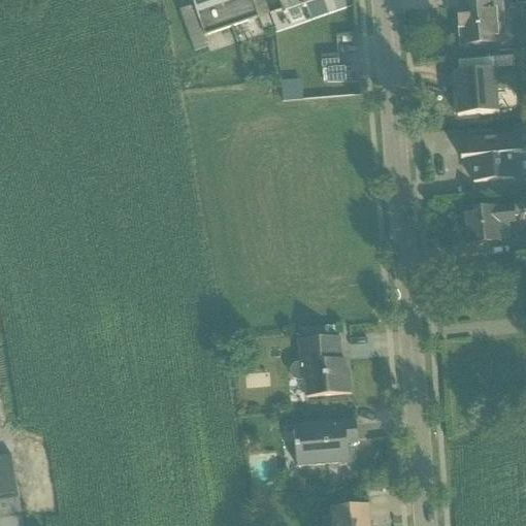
[(191,0),(204,32),(259,10),(255,0),(191,0)]
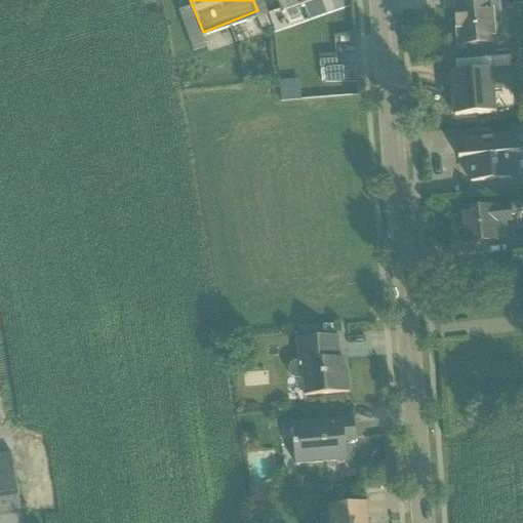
[(304,1),(304,0),(279,0),(282,8),(304,1)]
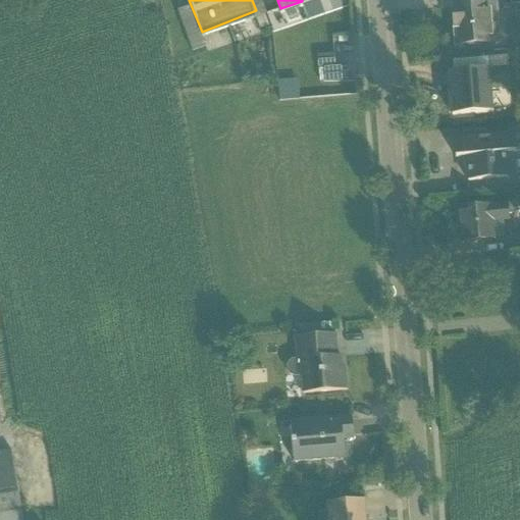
[(465,44),(501,41),(497,0),(476,0),(456,2),(457,10),(452,10),(453,30),(464,29),(465,44)]
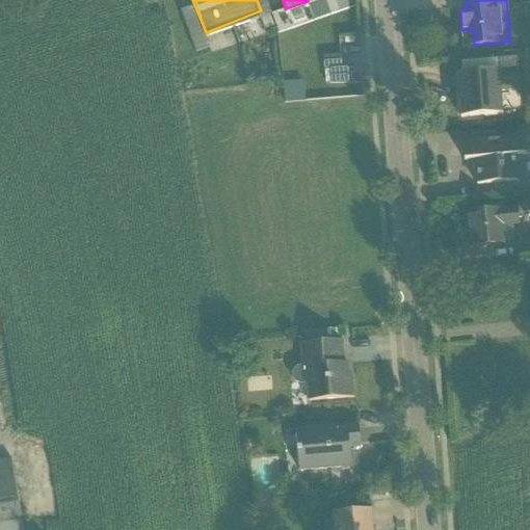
[(361,56),(343,56),(343,69),(362,69),(361,56)]
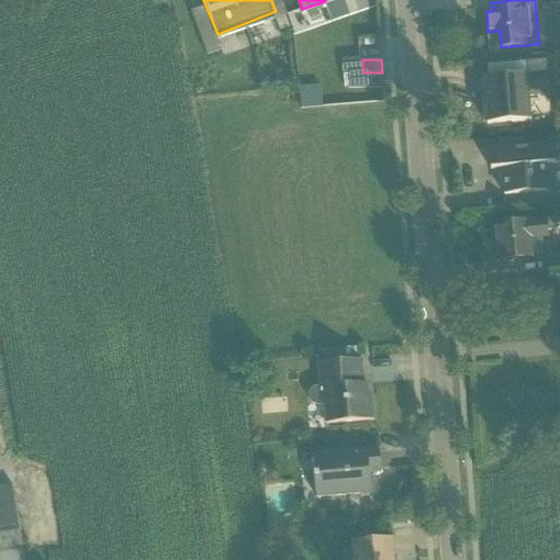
[(527,70),(483,75),(486,122),(530,119),(527,70)]
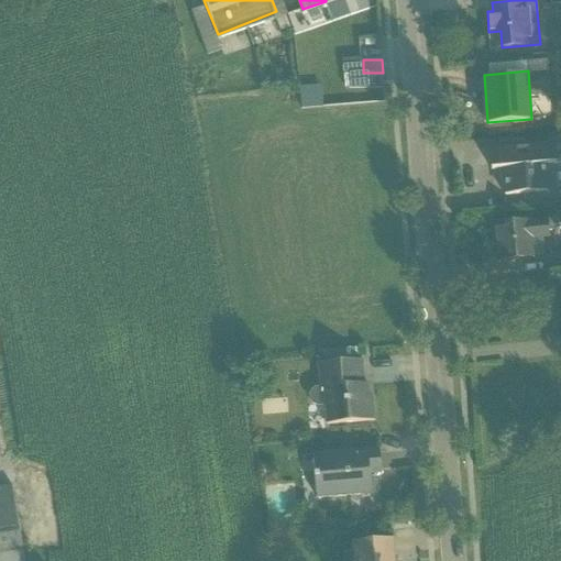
[(365,75),(366,91),(394,90),(393,74),(365,75)]
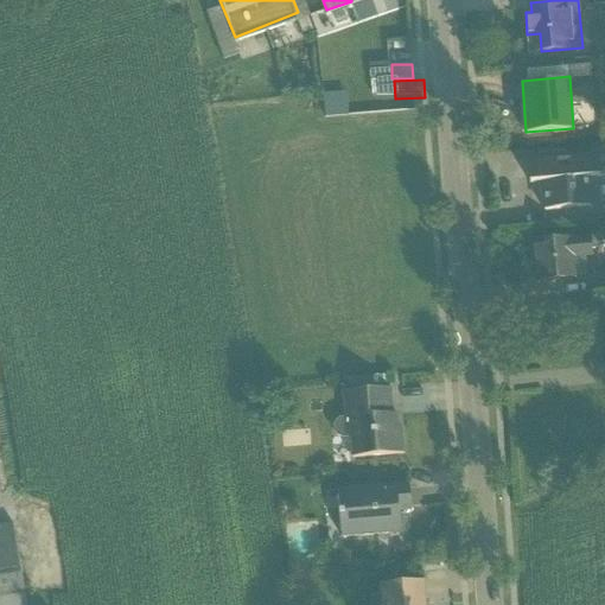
[(541,207),(593,202),(591,176),(599,176),(597,144),(537,148),(539,157),(528,158),(530,182),(539,180),(541,207)]
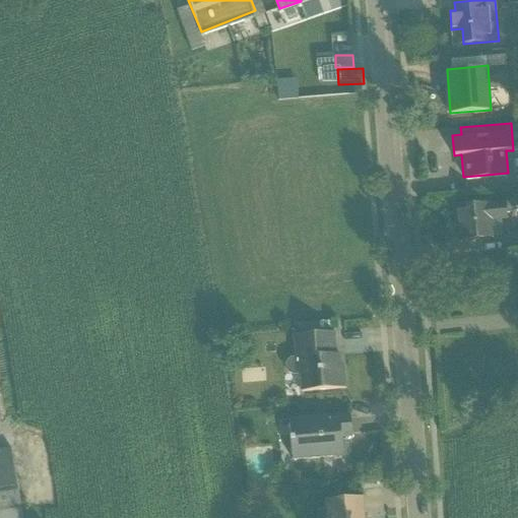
[(505,237),(504,219),(515,218),(513,200),(456,204),(459,240),(505,237)]
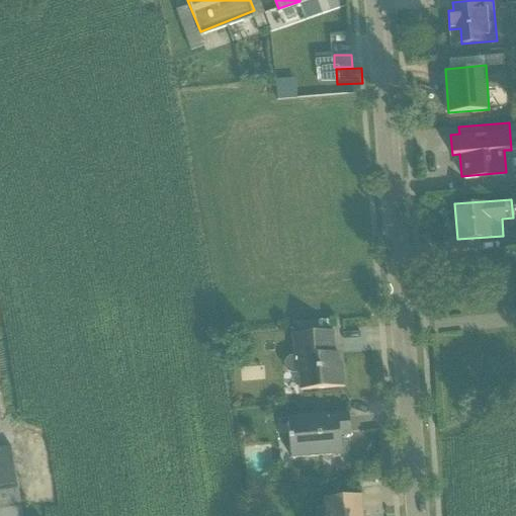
[(297,390),(345,385),(341,329),(293,332),(297,390)]
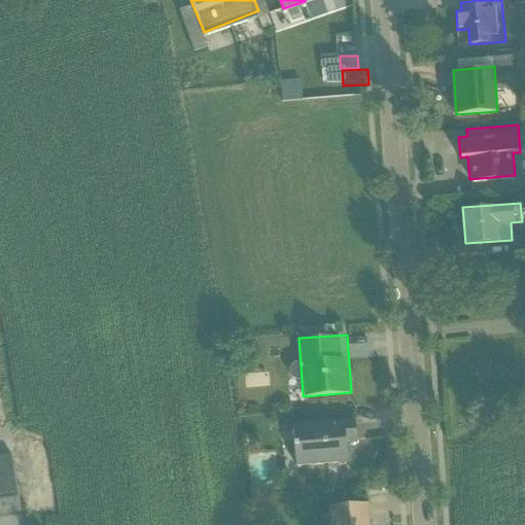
[(296,466),(358,462),(354,417),(292,422),(296,466)]
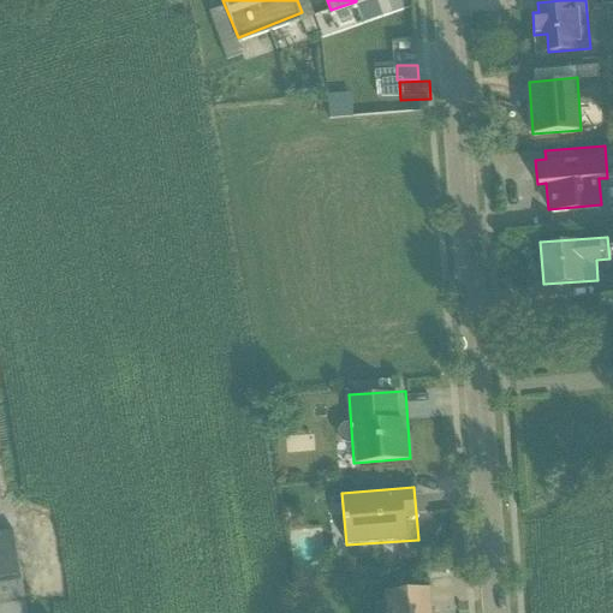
[(24,612),(13,527),(0,528),(0,612),(24,612)]
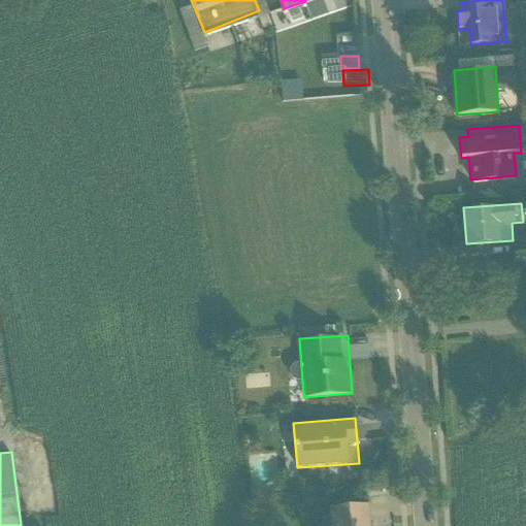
[(329,525),(370,525),(369,500),(328,504),(329,525)]
